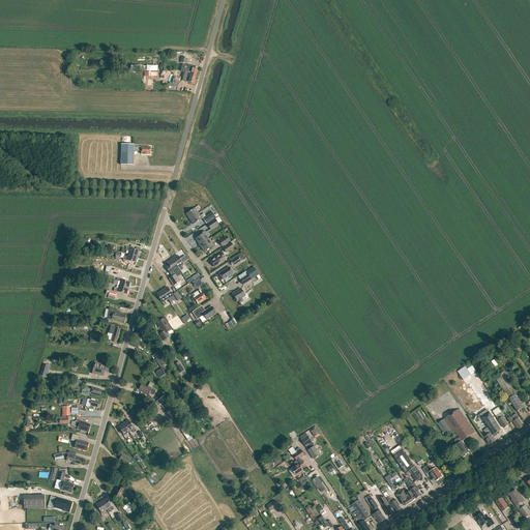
[(185,72),(196,76),(198,68),(188,65),(188,66),(183,65),(181,71),(184,72),(185,72)]
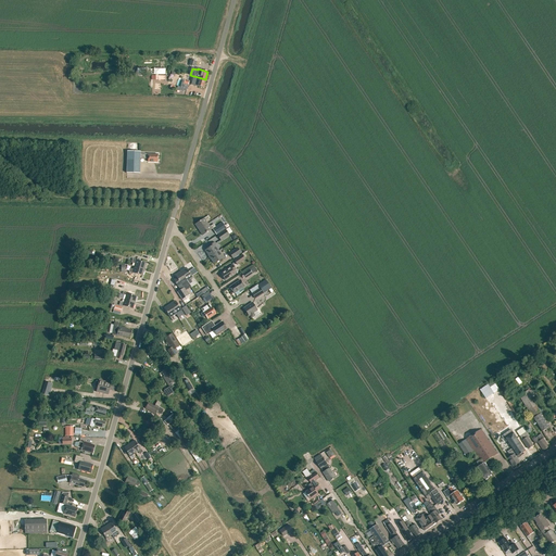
[(203,88),(205,79),(194,76),(193,76),(191,85),(198,87),(198,86),(203,88)]
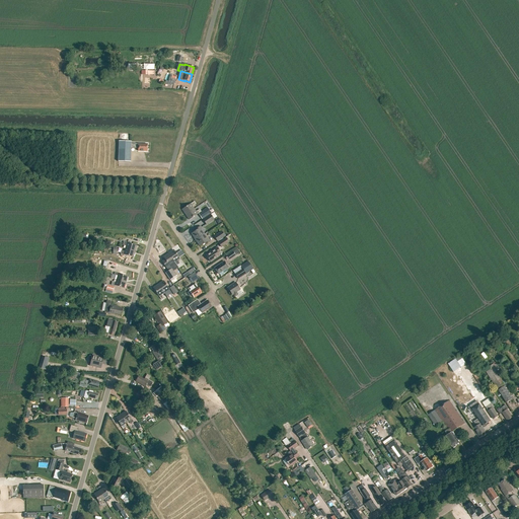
[(167,85),(167,84),(173,85),(176,76),(170,74),(168,81),(165,80),(165,83),(165,84),(167,85)]
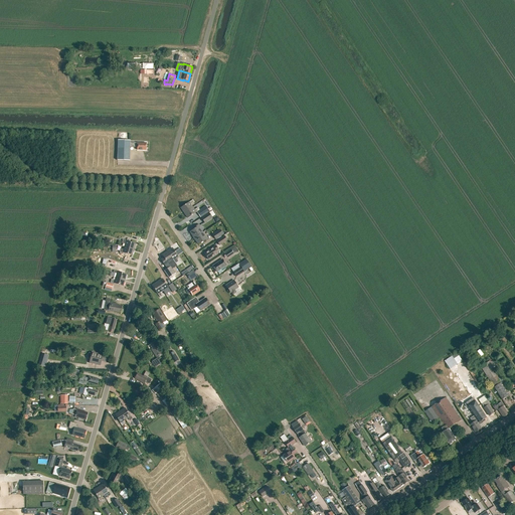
[(137,143),(130,143),(130,141),(118,140),(118,160),(130,161),(130,147),(137,147),(137,150),(146,150),(146,143),(137,143)]
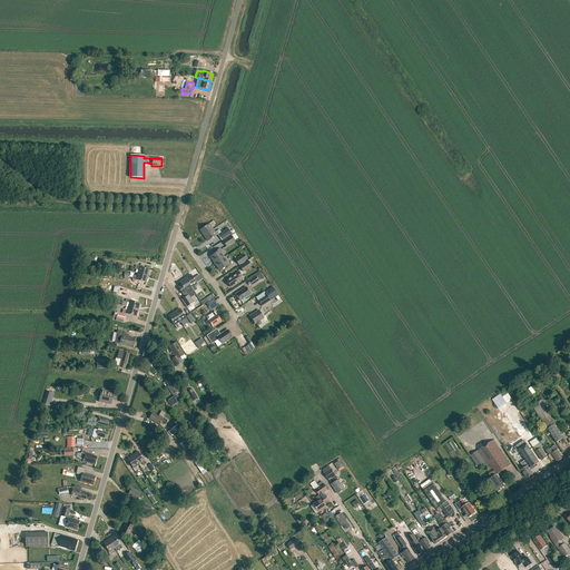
[(204,236),(213,229),(212,226),(215,224),(214,220),(209,224),(200,229),(204,236)]
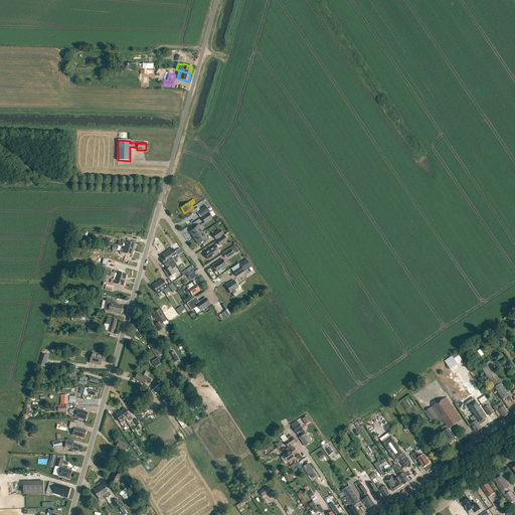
[(201,209),(205,214),(209,211),(206,206),(201,209)]
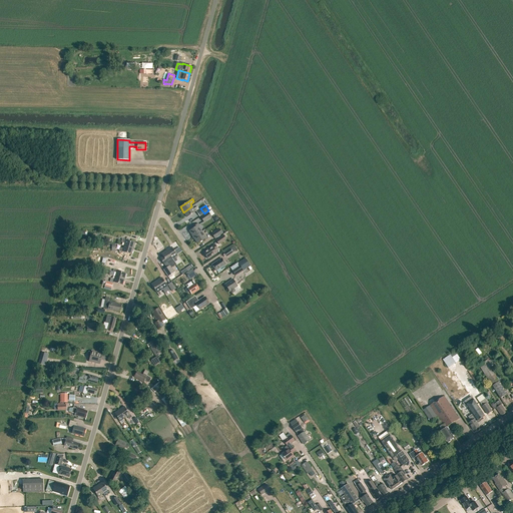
[(191,206),(183,212),(186,217),(195,211),(198,209),(197,206),(193,209),(191,206)]
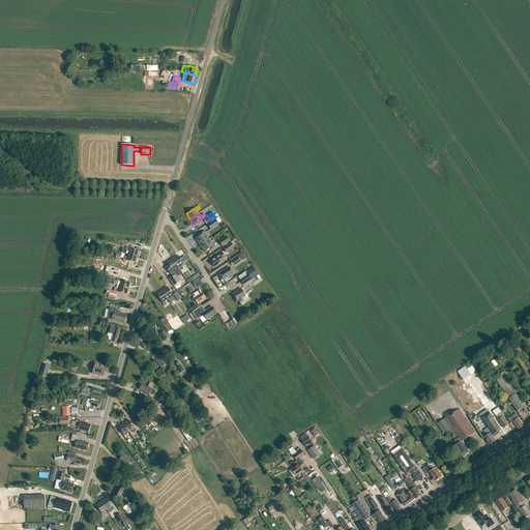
[(210,229),(218,224),(215,218),(207,224),(210,229)]
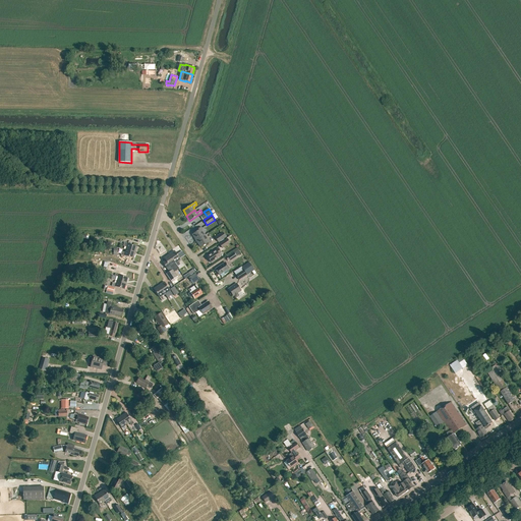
[(196,241),(205,235),(201,230),(203,229),(200,227),(196,230),(197,231),(192,235),(196,241)]
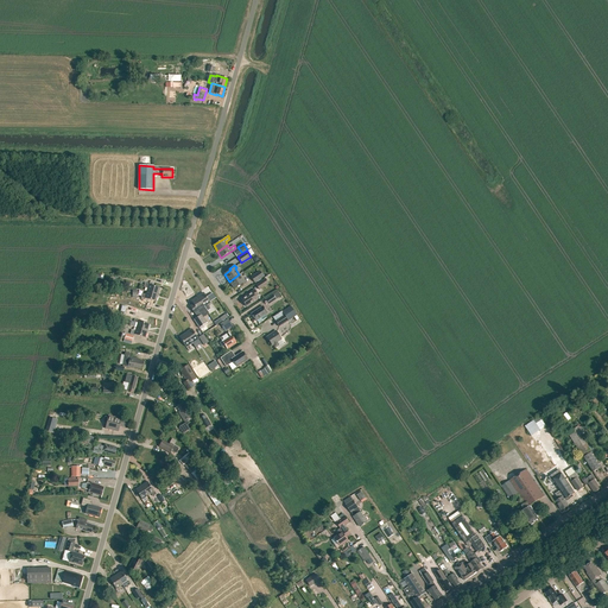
[(254,283),(264,277),(260,270),(251,277),(254,283)]
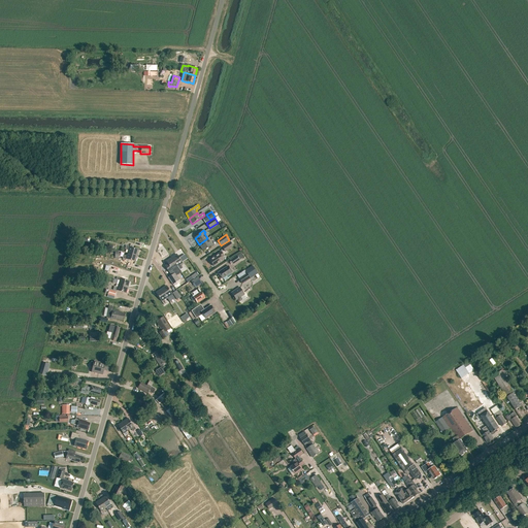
[(207,238),(199,244),(203,251),(208,248),(209,249),(213,245),(212,243),(211,243),(207,238)]
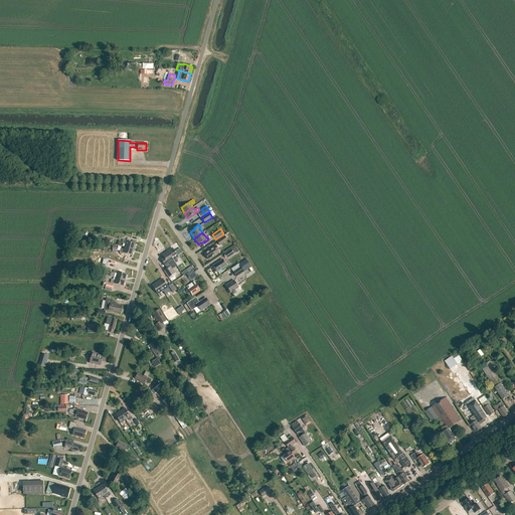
[(219,245),(227,240),(224,235),(216,240),(219,245)]
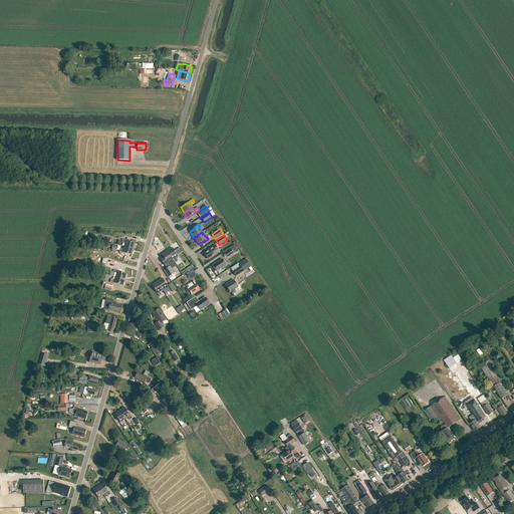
[(123,246),(134,249),(136,243),(125,241),(126,240),(122,239),(121,243),(124,243),(123,246)]
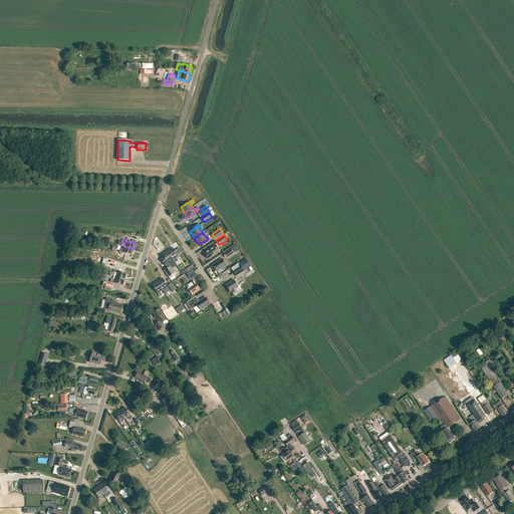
[(209,259),(217,254),(215,251),(218,249),(215,245),(210,249),(204,253),(209,259)]
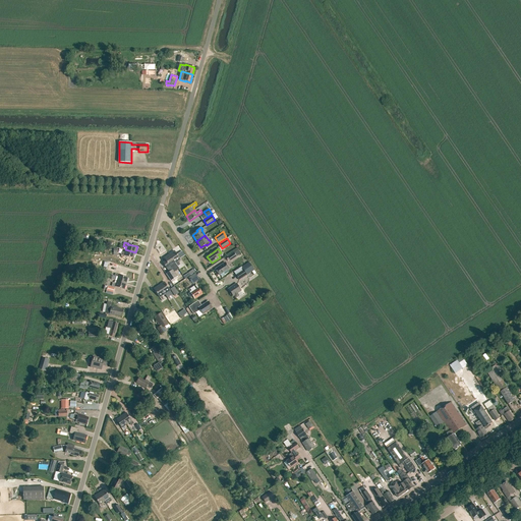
[(133,258),(135,252),(125,249),(125,252),(122,251),(121,255),(124,256),(124,255),(133,258)]
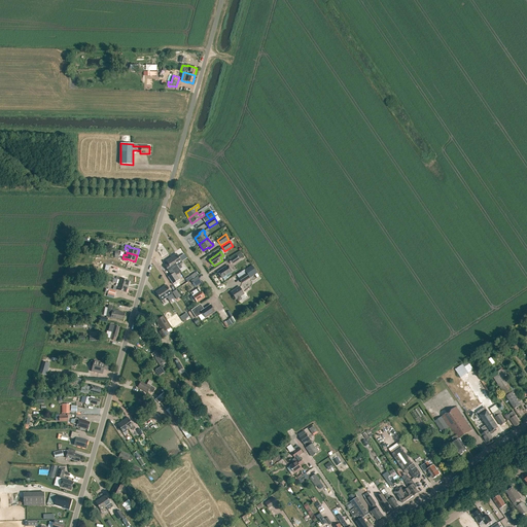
[(171,257),(177,266),(179,264),(182,268),(184,266),(182,262),(176,253),(171,257)]
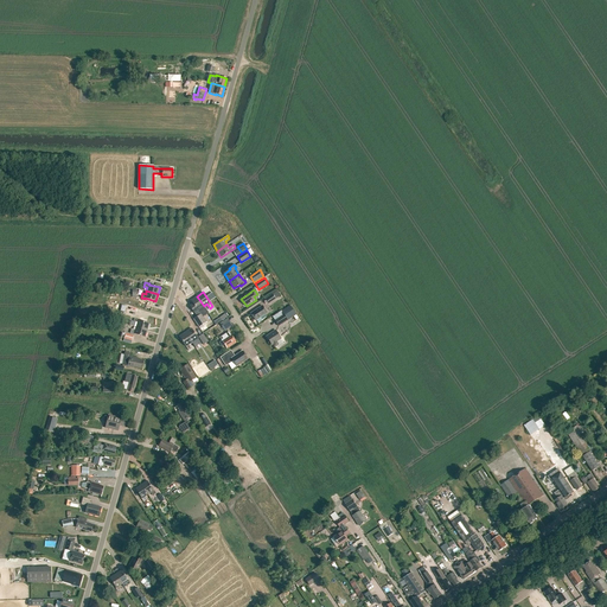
[(273,294),(264,299),(268,305),(276,300),(275,299),(273,294)]
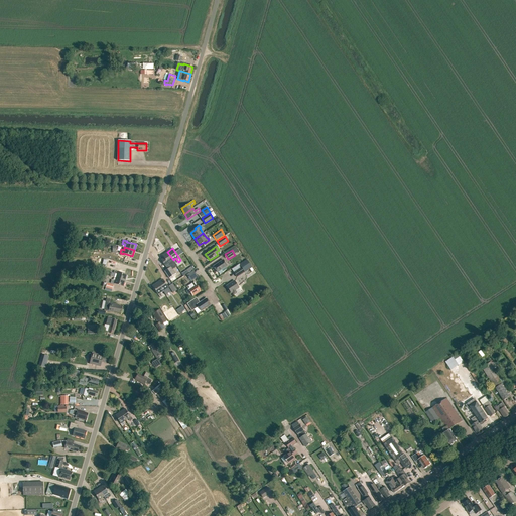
[(176,266),(173,260),(167,252),(162,255),(164,258),(161,260),(165,266),(168,264),(170,267),(163,271),(169,279),(176,274),(171,266),(172,266),(173,268),(176,266)]
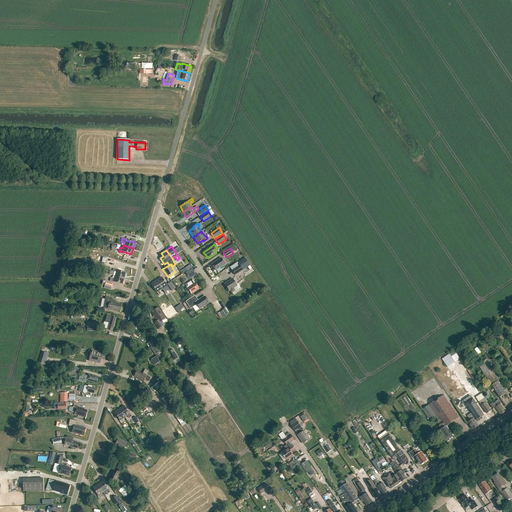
[(235,275),(250,265),(245,257),(237,262),(239,264),(232,270),(235,275)]
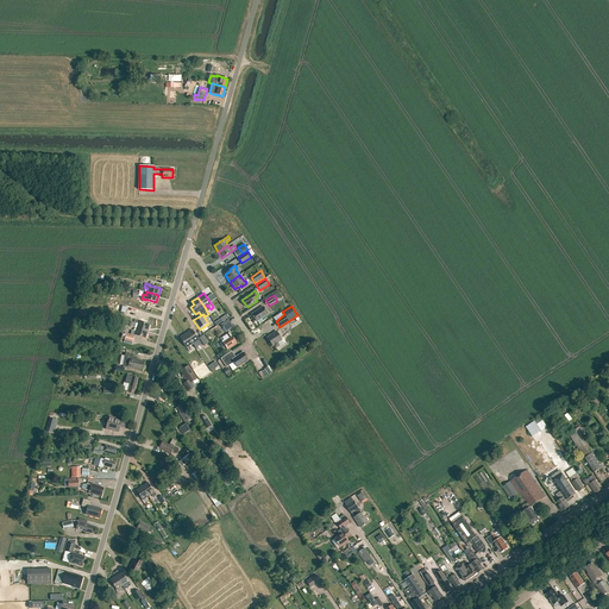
[(259,324),(263,321),(262,319),(268,314),(263,307),(251,314),(257,321),(259,324)]
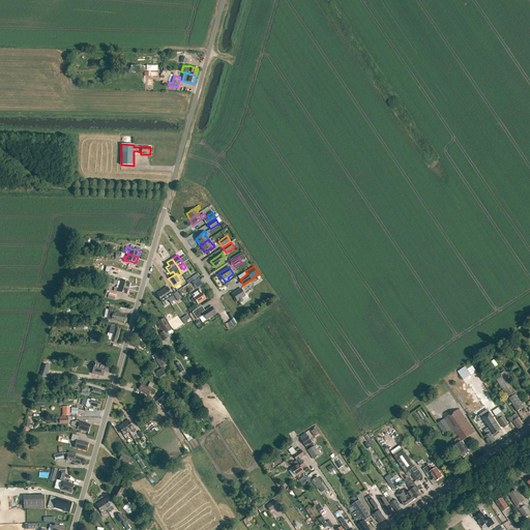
[(119,286),(128,289),(130,283),(120,280),(121,280),(117,278),(116,282),(119,283),(119,286)]
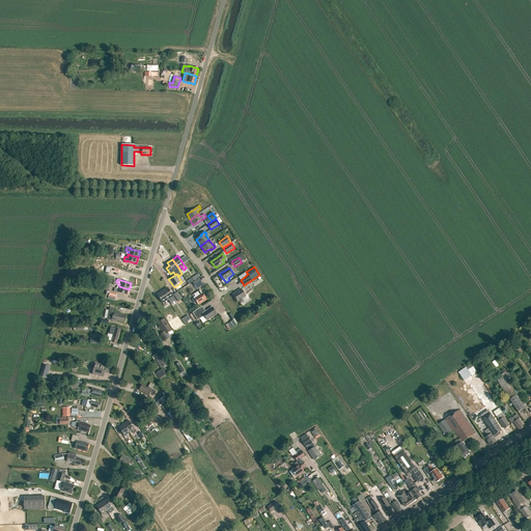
[(127,295),(129,289),(119,286),(118,289),(115,288),(114,291),(117,292),(127,295)]
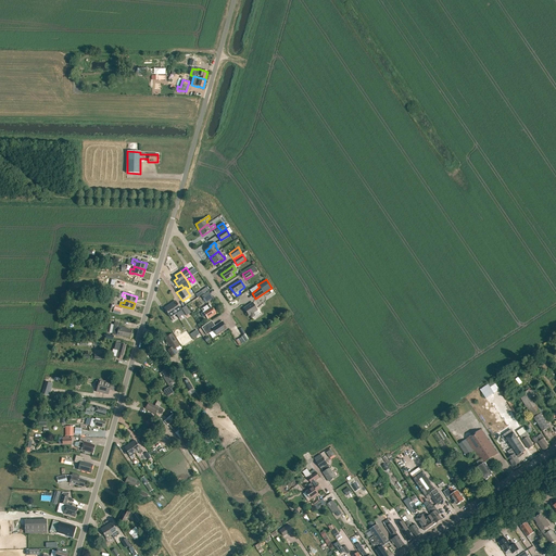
[(169,304),(176,314),(178,312),(181,315),(184,314),(181,310),(175,301),(169,304)]
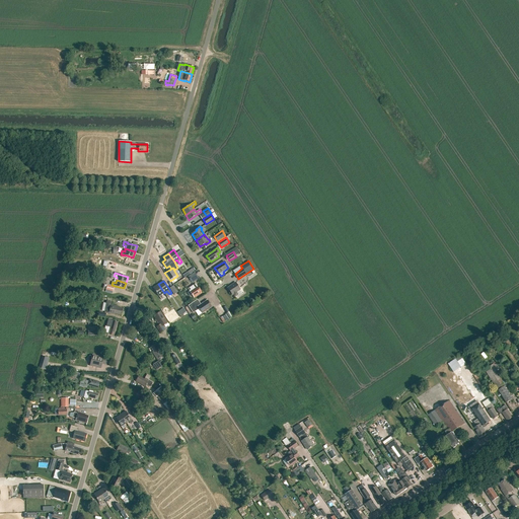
[(227,288),(232,295),(233,294),(235,297),(238,295),(236,292),(240,290),(235,283),(227,288)]
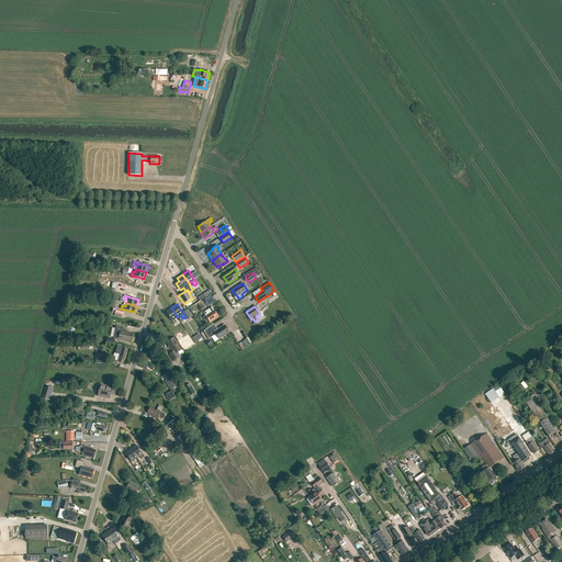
[(175,318),(178,317),(171,307),(166,312),(172,321),(175,325),(177,323),(175,318)]
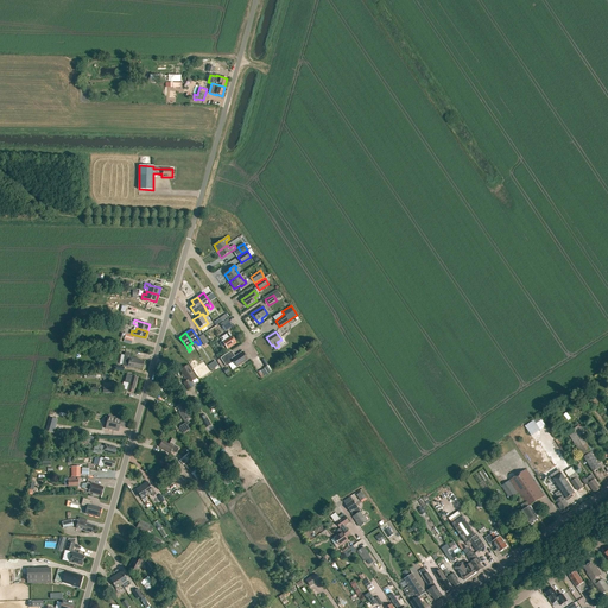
[(230,335),(228,333),(220,339),(227,349),(236,343),(230,335)]
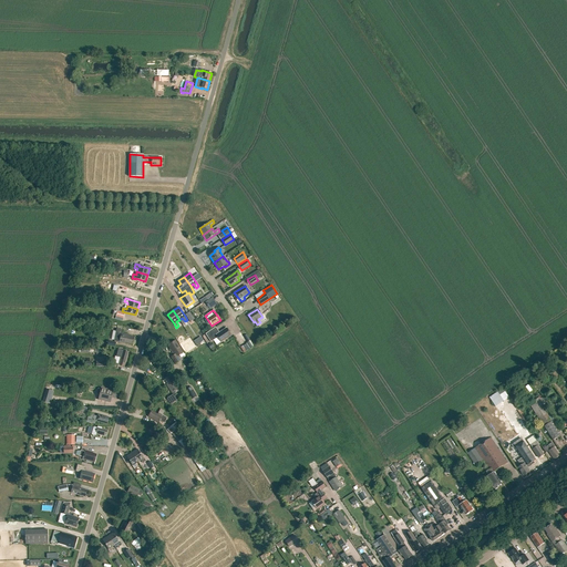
[(185,315),(189,322),(195,319),(189,311),(185,315)]
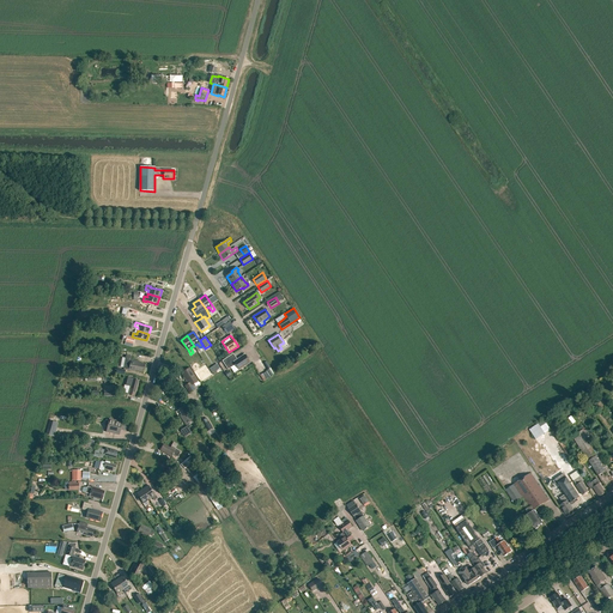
[(210,351),(216,359),(219,357),(213,347),(210,351)]
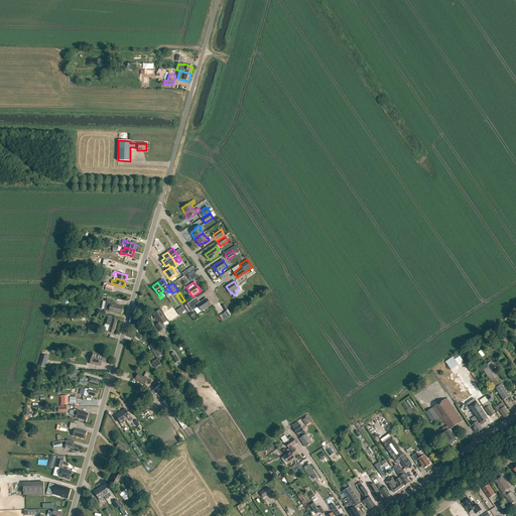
[(200,302),(197,297),(186,304),(191,311),(199,306),(202,311),(211,305),(206,298),(200,302)]
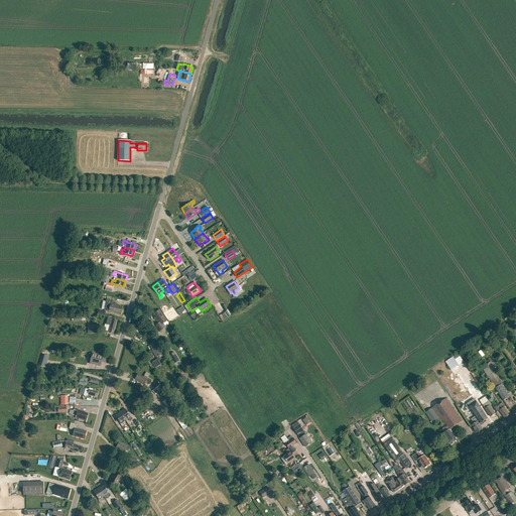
[(120,313),(121,306),(116,305),(116,304),(110,303),(111,300),(106,299),(104,310),(120,313)]
